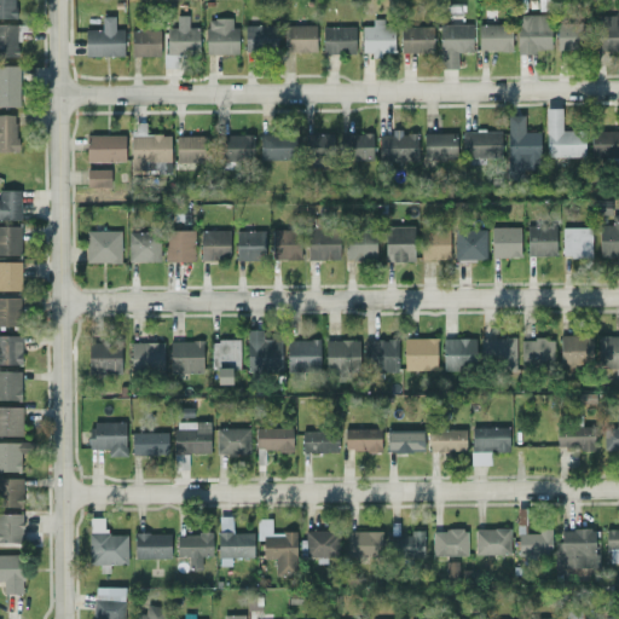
[(0,0),(0,18),(15,18),(15,0),(0,0)]
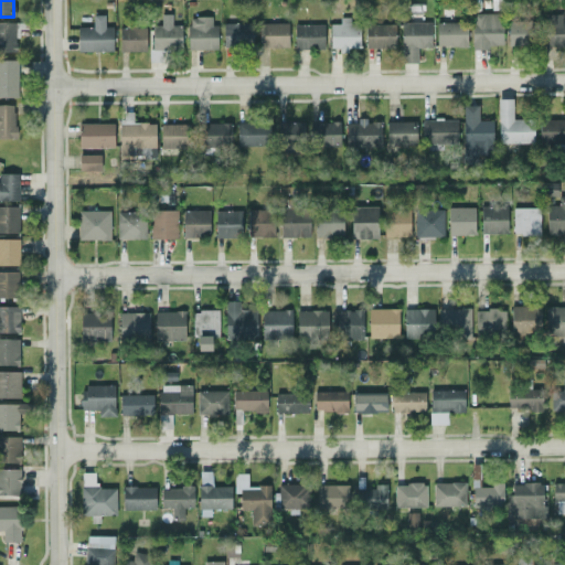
[(502,44),(502,12),(471,13),(472,49),(490,49),(490,44),(502,44)]
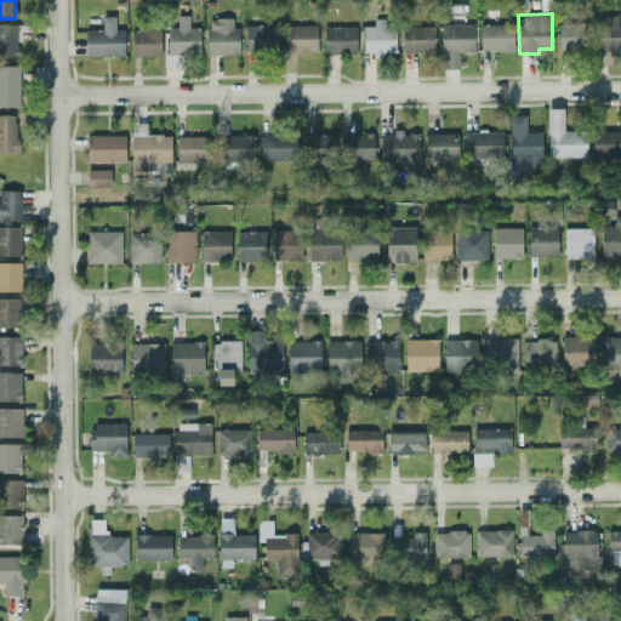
[(616,15),(599,16),(599,50),(620,50),(620,24),(616,24),(616,15)]
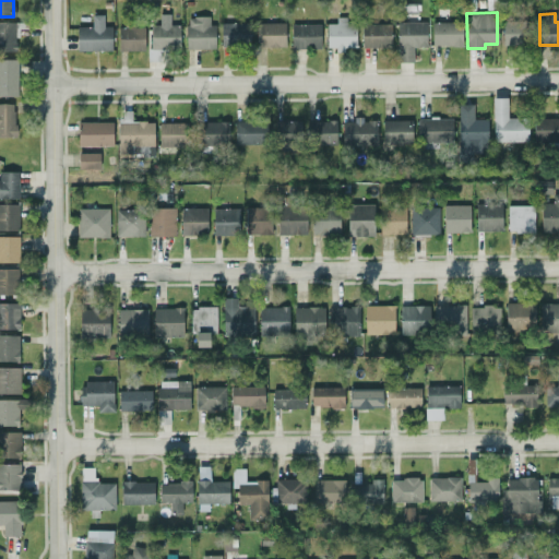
[(75,26),(75,50),(111,50),(110,26),(103,26),(103,14),(91,14),(91,26),(75,26)]
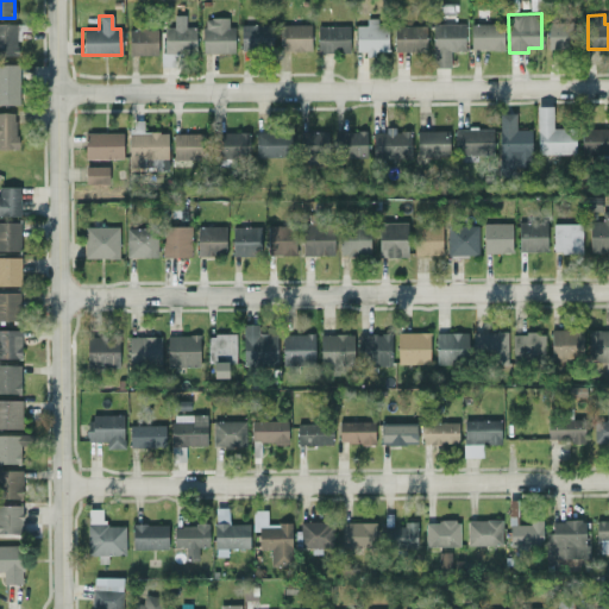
[(232,52),(232,18),(202,18),(202,52),(232,52)]
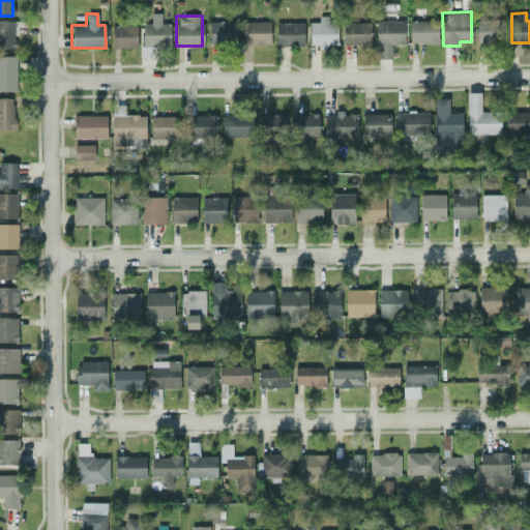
[(308,46),(336,46),(336,23),(327,23),(327,16),(318,16),(318,22),(310,22),(308,46)]
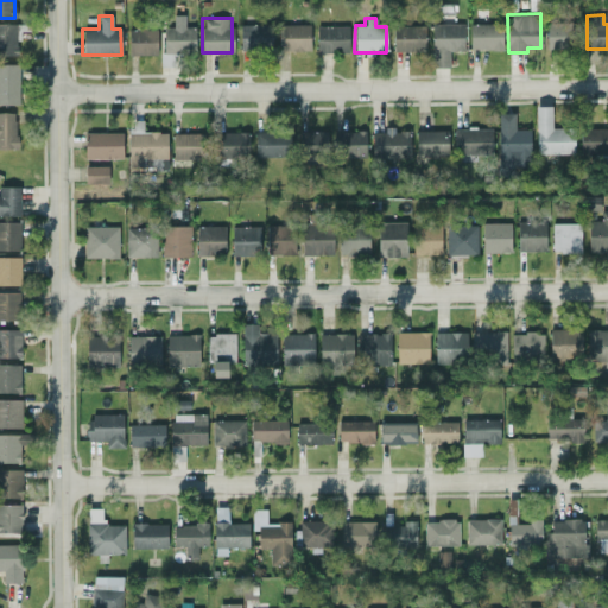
[(546,21),(546,48),(575,49),(575,23),(546,21)]
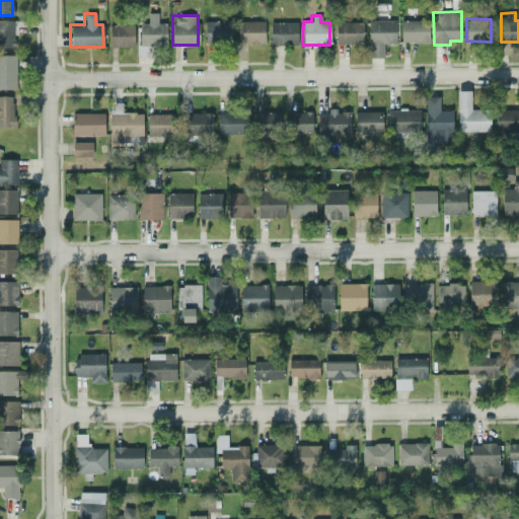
[(395,44),(395,19),(368,19),(368,57),(383,57),(383,43),(395,44)]
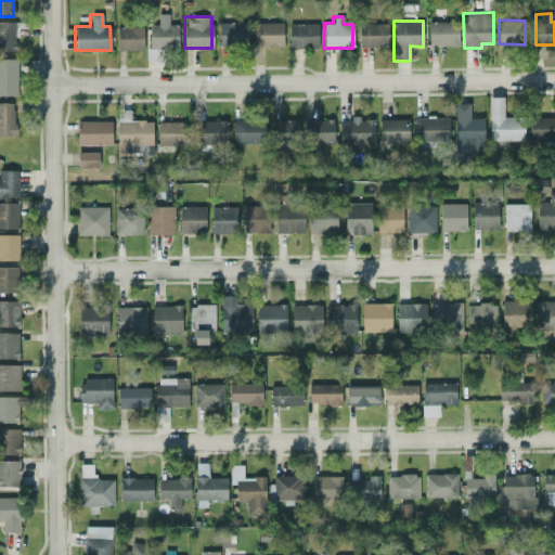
[(457,46),(459,22),(428,21),(428,44),(457,46)]
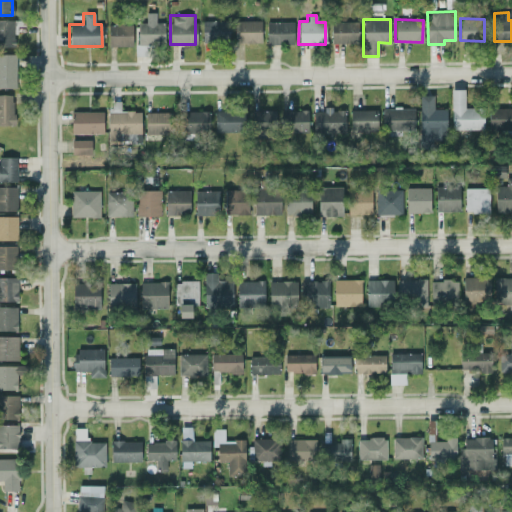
[(0,47),(14,47),(15,20),(0,20),(0,47)]
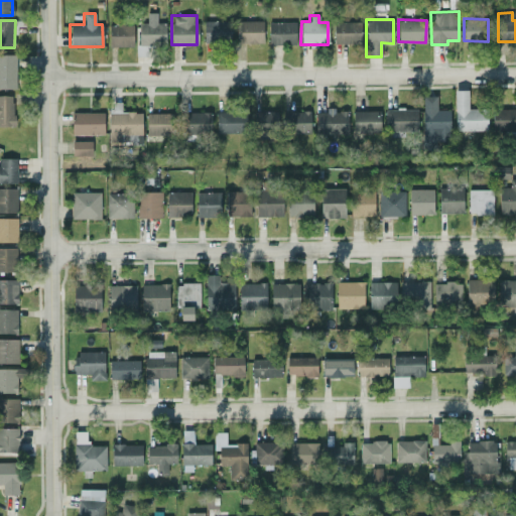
[(230,20),(204,21),(204,42),(230,41),(230,20)]
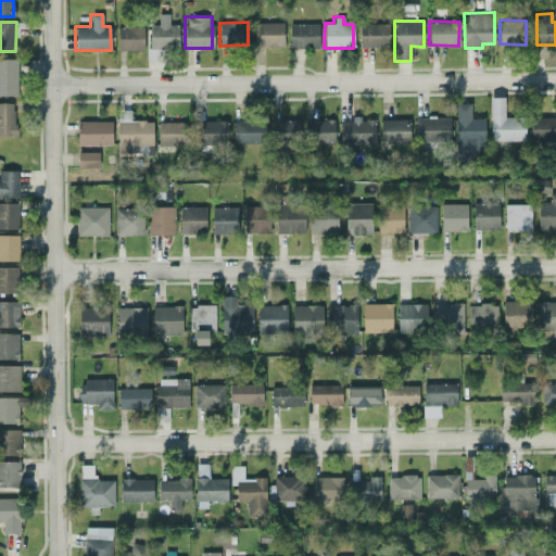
[(283,46),(282,22),(254,23),(254,47),(283,46)]
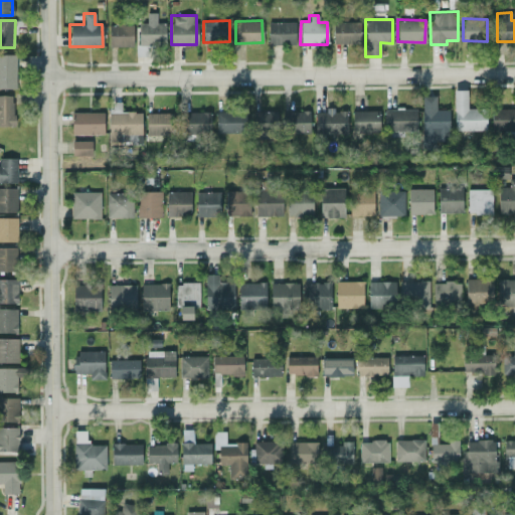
[(295,21),(268,22),(269,44),(295,43),(295,21)]
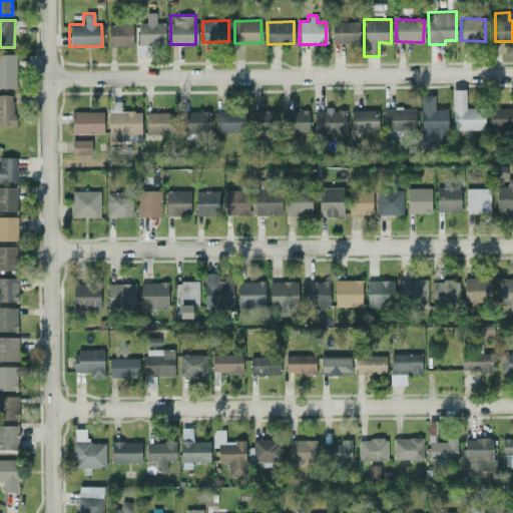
[(332,43),(358,43),(358,21),(332,22),(332,43)]
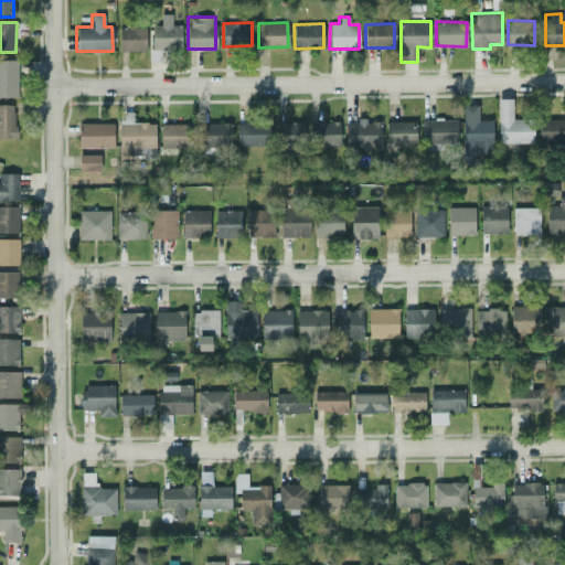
[(150,48),(181,49),(181,25),(151,24),(150,48)]
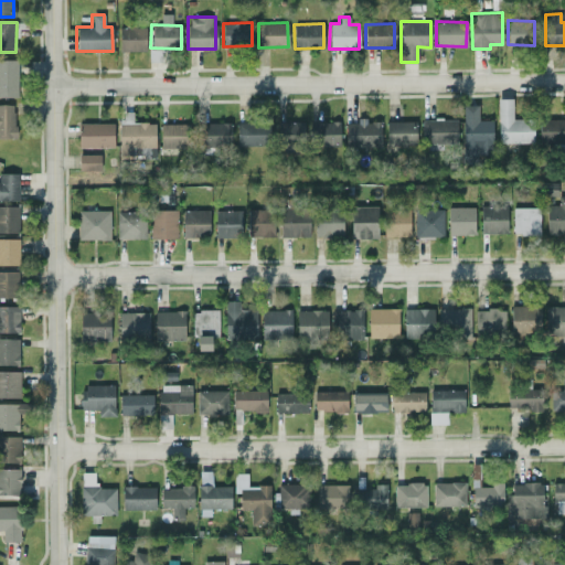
[(119,51),(145,51),(145,28),(119,28),(119,51)]
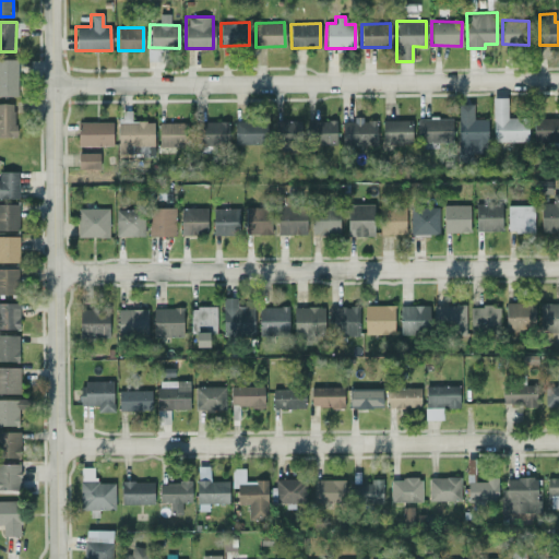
[(0,96),(16,96),(16,59),(0,58),(0,96)]
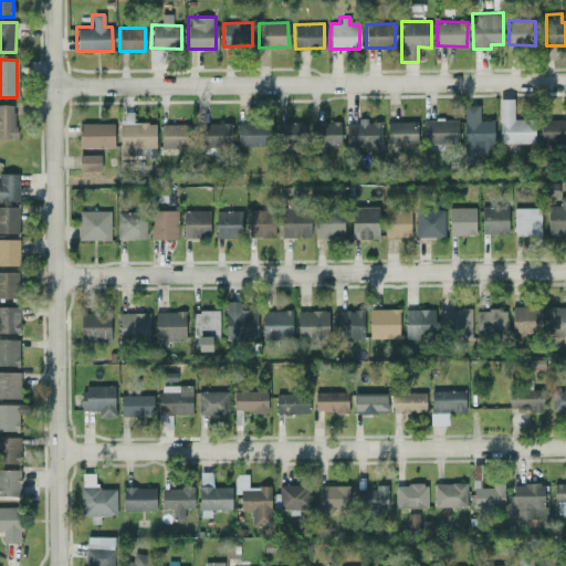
[(499,144),(534,143),(534,119),(513,119),(513,98),(498,98),(499,144)]
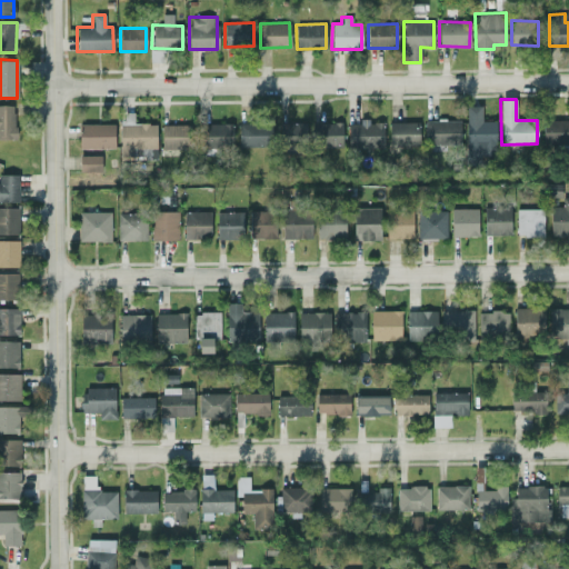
[(0,138),(15,139),(15,106),(0,106),(0,138)]
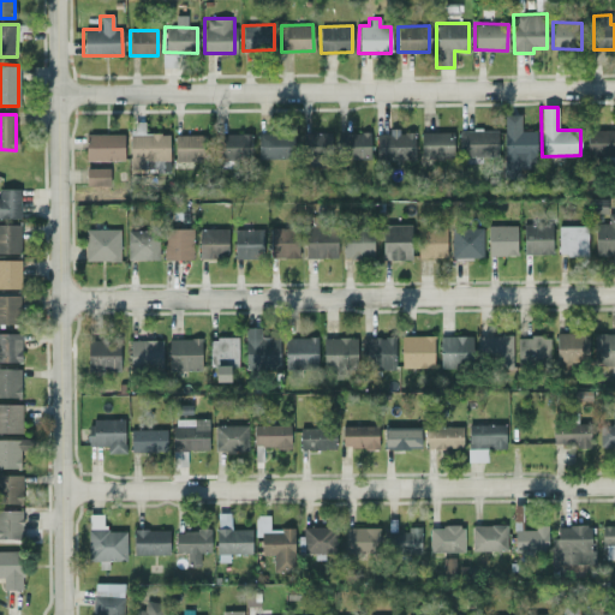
[(503,115),(503,167),(537,167),(536,130),(520,130),(520,114),(503,115)]
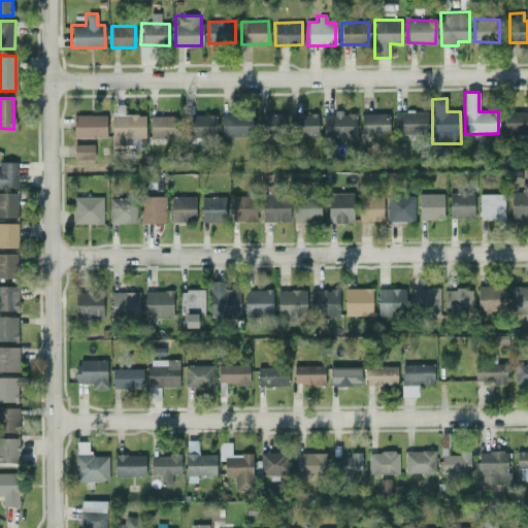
[(426,111),(394,111),(394,134),(427,134),(426,111)]
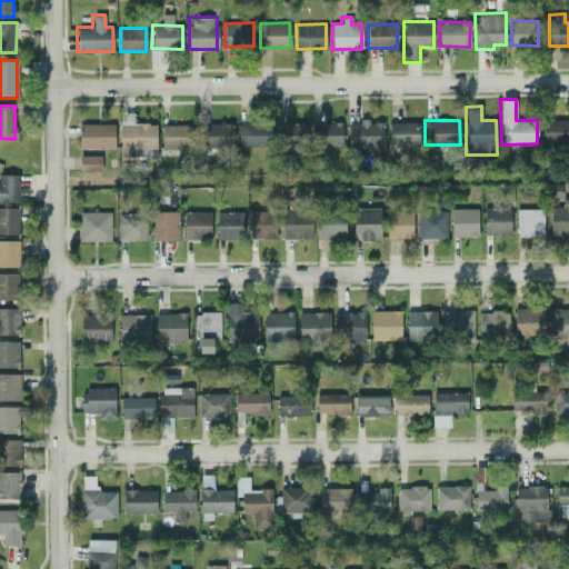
[(568,120),(542,120),(543,143),(568,143),(568,120)]
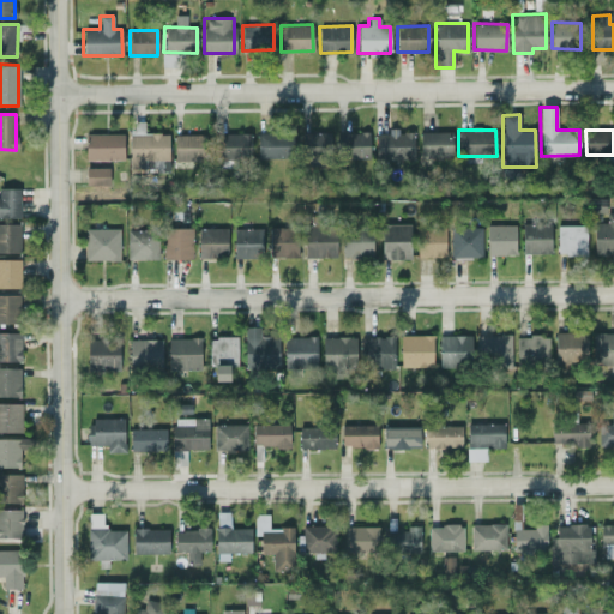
[(414,131),(386,131),(386,133),(375,133),(375,160),(413,160),(414,131)]
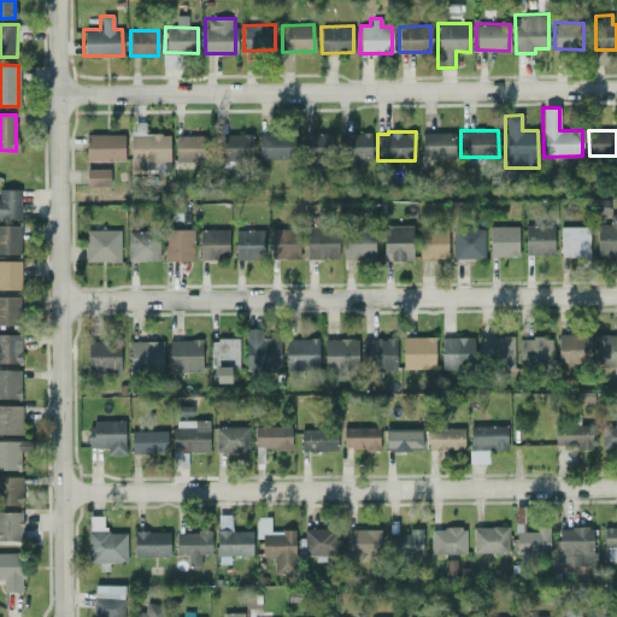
[(421,133),(422,158),(454,157),(454,131),(421,133)]
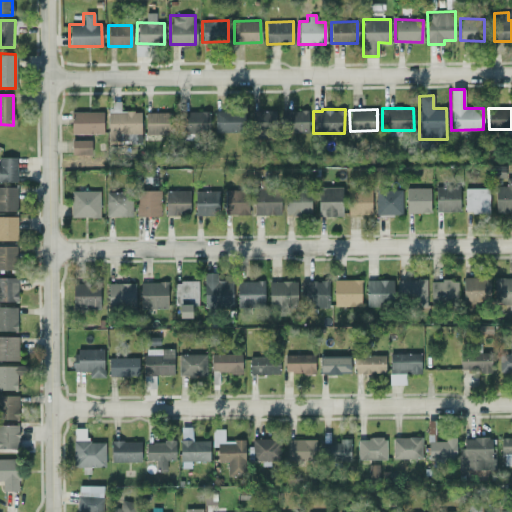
[(275,110),(252,110),(252,133),(275,133),(275,110)]
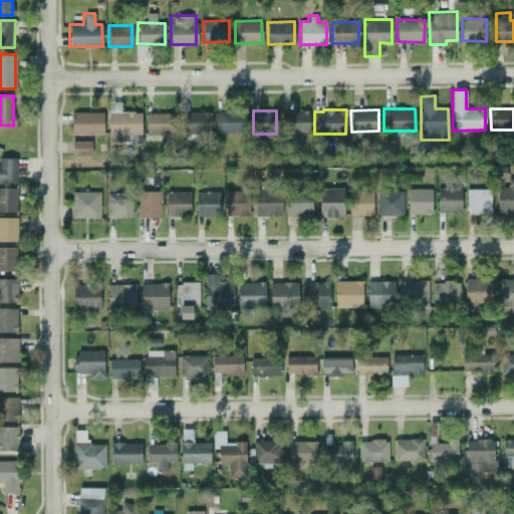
[(309,110),(282,110),(281,132),(308,133),(309,110)]
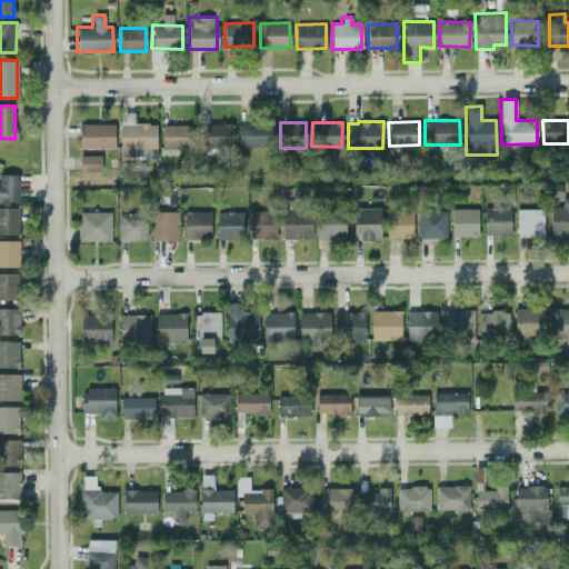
[(115,148),(113,123),(78,123),(79,148),(115,148)]
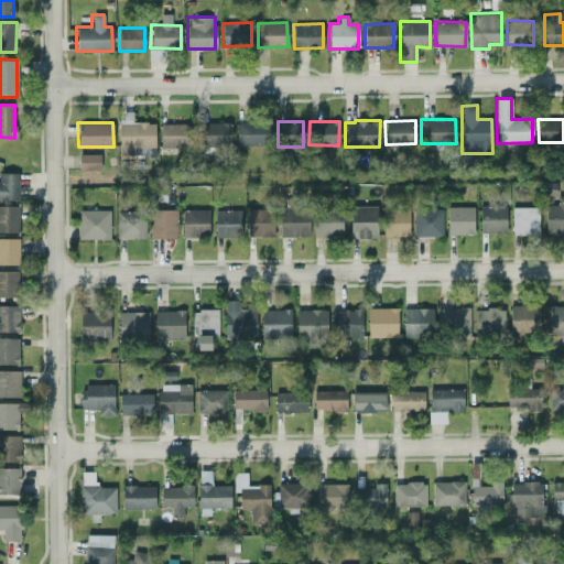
[(202,145),(230,147),(230,122),(203,122),(202,145)]
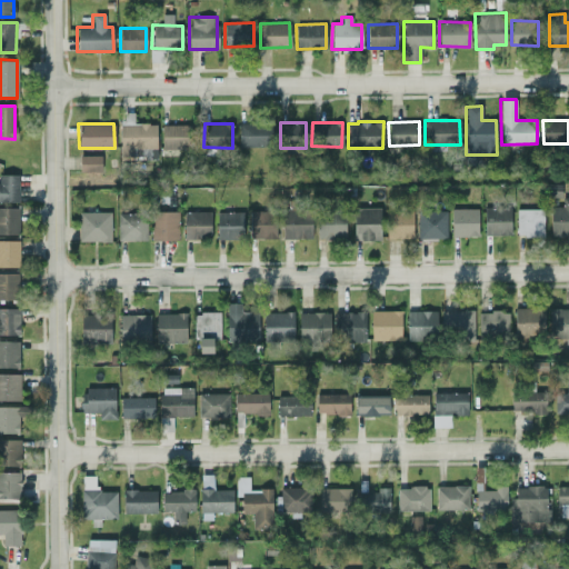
[(238,147),(272,147),(272,123),(239,123),(238,147)]
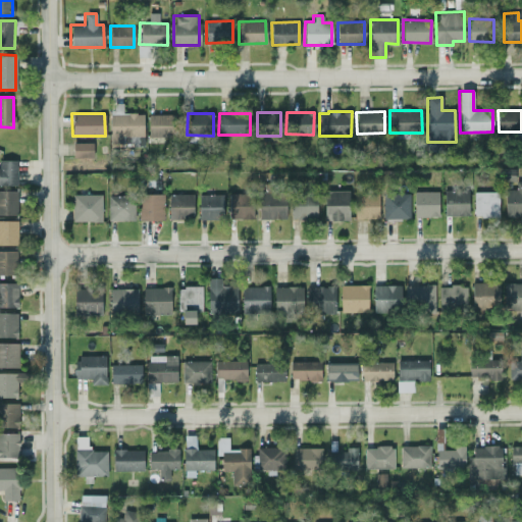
[(175,114),(148,114),(148,136),(175,136),(175,114)]
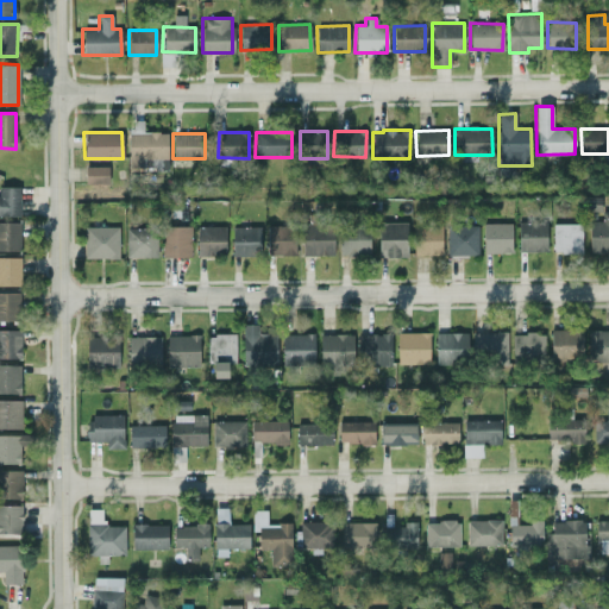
[(108,165),(85,165),(85,184),(107,184),(108,165)]
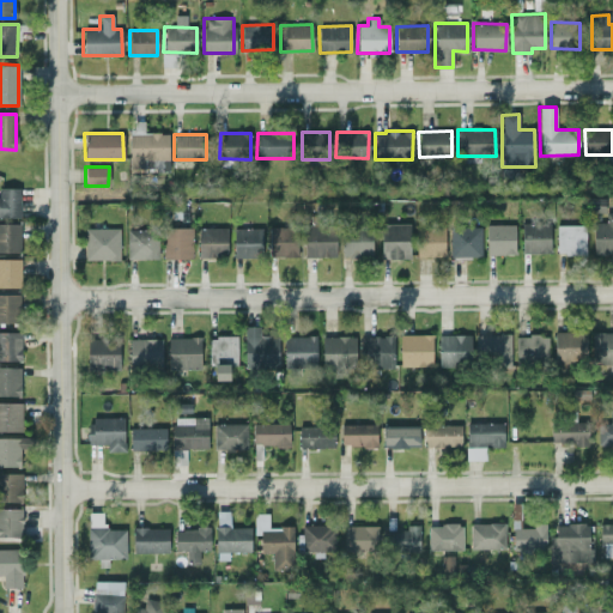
[(0,217),(19,217),(20,188),(0,188),(0,217)]
